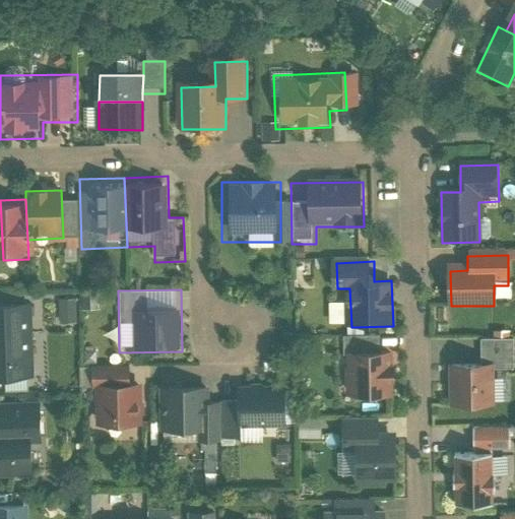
[(79,322),(78,299),(62,300),(63,323),(79,322)]
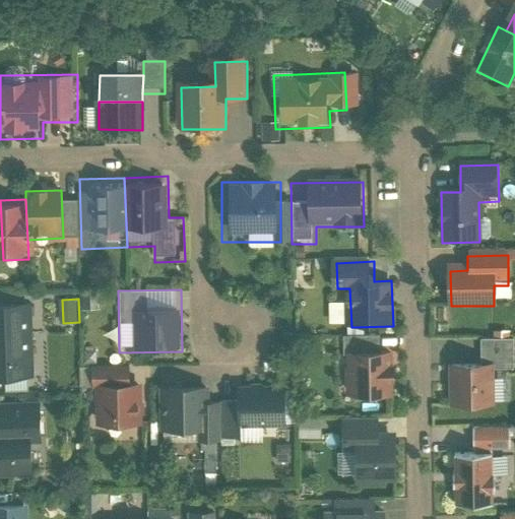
[(34,300),(0,301),(0,379),(38,377),(34,300)]
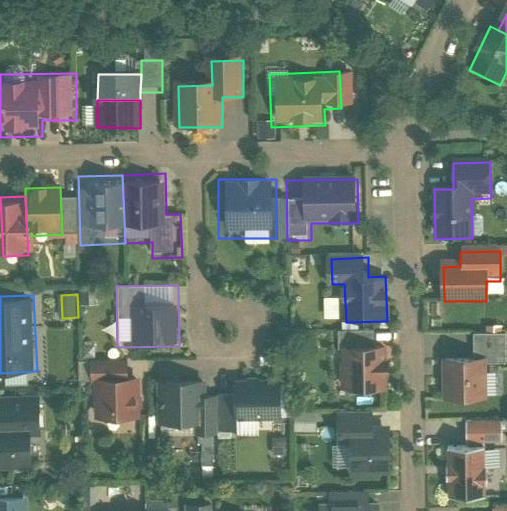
[(374,335),(345,335),(345,349),(374,349),(374,335)]
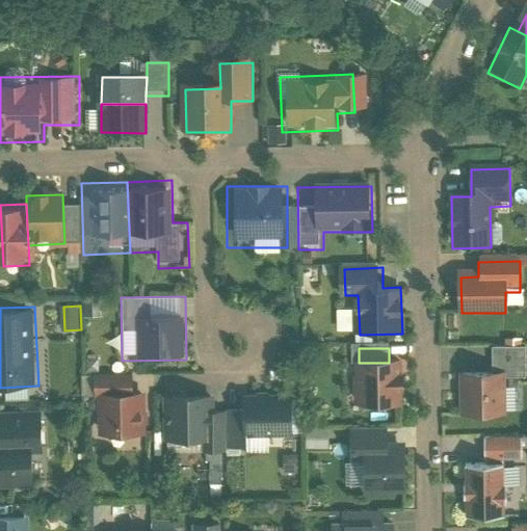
[(486,371),(485,348),(465,349),(466,372),(486,371)]
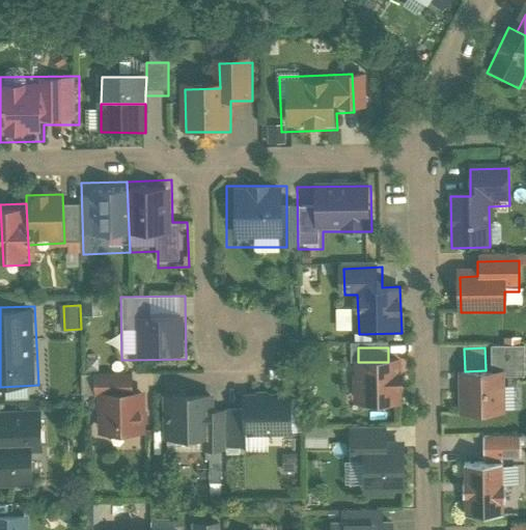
[(525,347),(496,347),(497,374),(525,374),(525,347)]
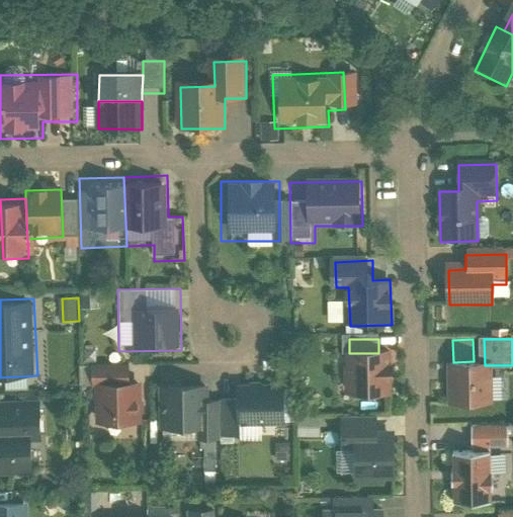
[(378,353),(349,353),(349,396),(389,396),(388,352),(378,353)]
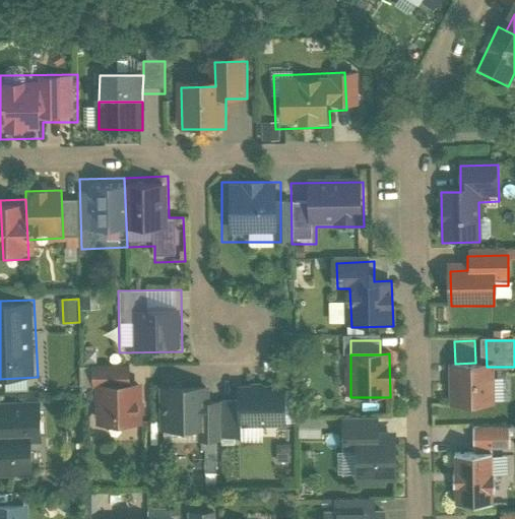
[(487,367),(453,367),(453,406),(487,406),(487,367)]
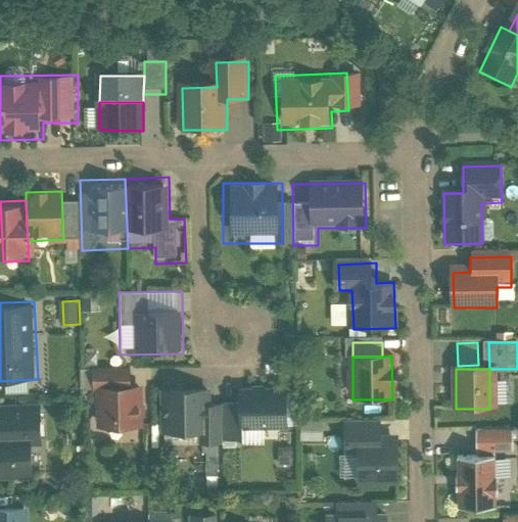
[(145,371),(90,371),(90,431),(145,431),(145,371)]
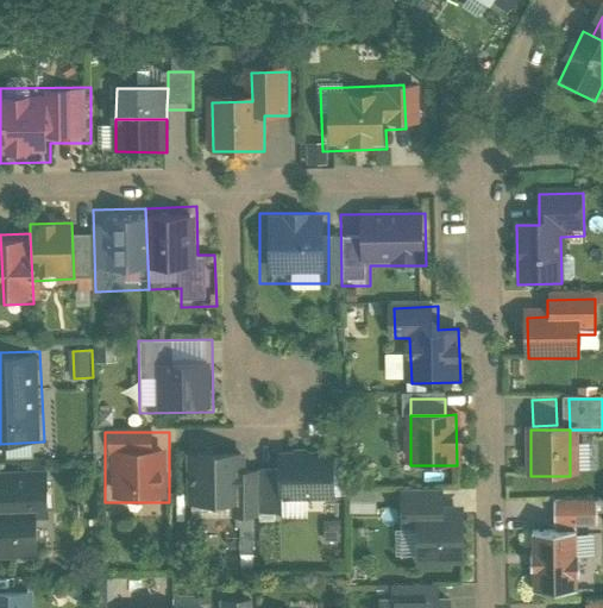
[(237,450),(184,451),(186,511),(238,509),(237,450)]
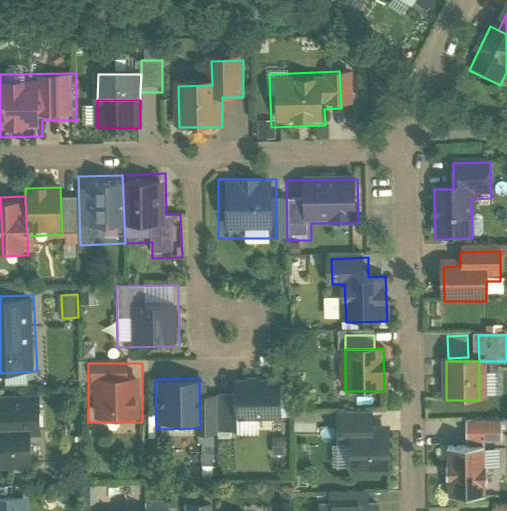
[(285,380),(228,381),(228,422),(285,422),(285,380)]
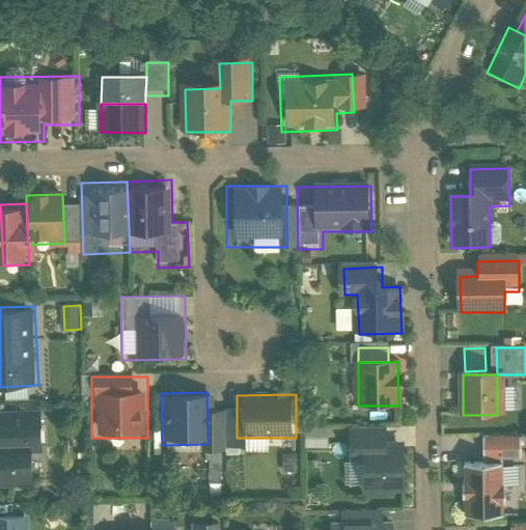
[(0,415),(0,446),(30,446),(40,445),(39,414),(0,415)]
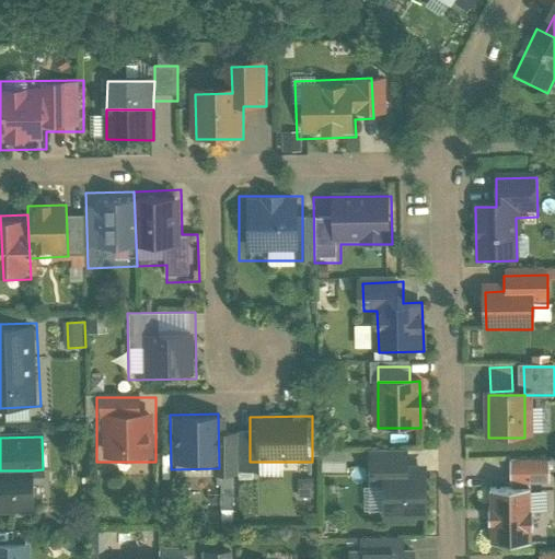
[(324,473),(348,474),(348,454),(324,453),(324,473)]
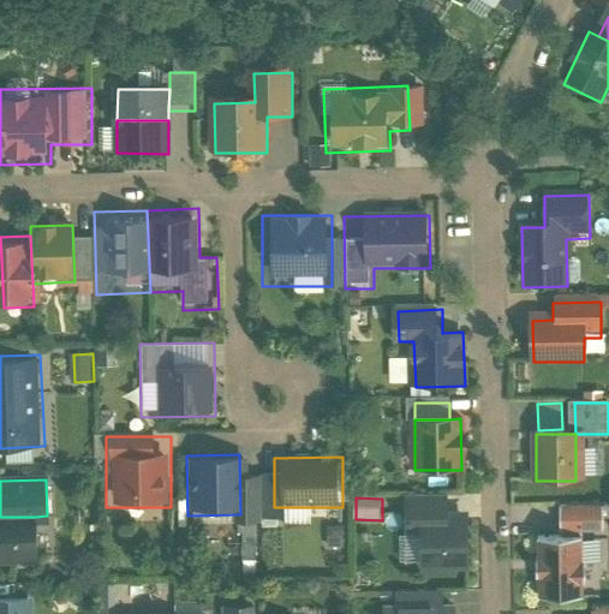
[(445,519),(445,498),(407,499),(407,534),(424,534),(425,571),(467,571),(466,519),(445,519)]
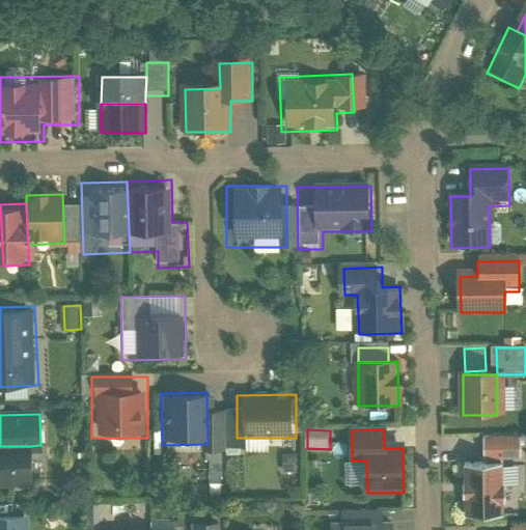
[(523,436),(486,437),(487,467),(503,467),(503,452),(524,452),(523,436)]
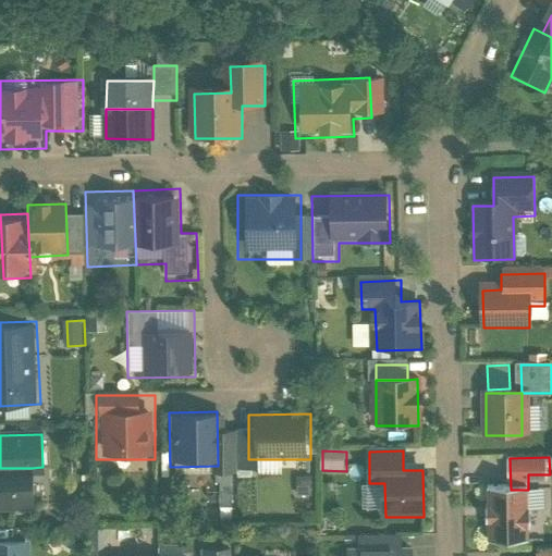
[(0,508),(33,507),(32,468),(0,468),(0,508)]
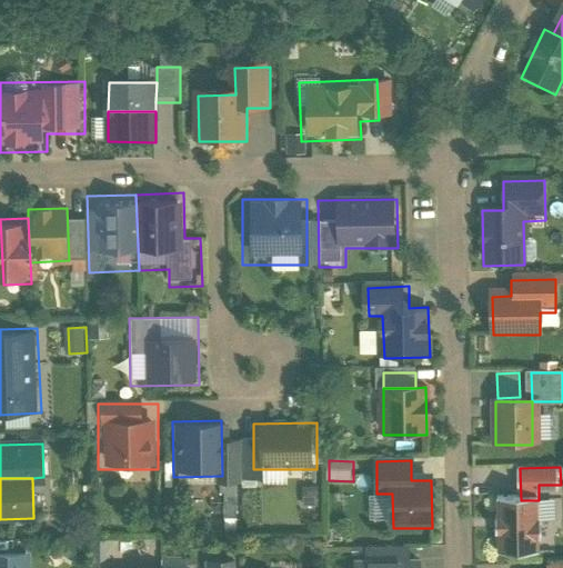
[(521,500),(498,501),(499,554),(540,552),(539,500),(521,500)]
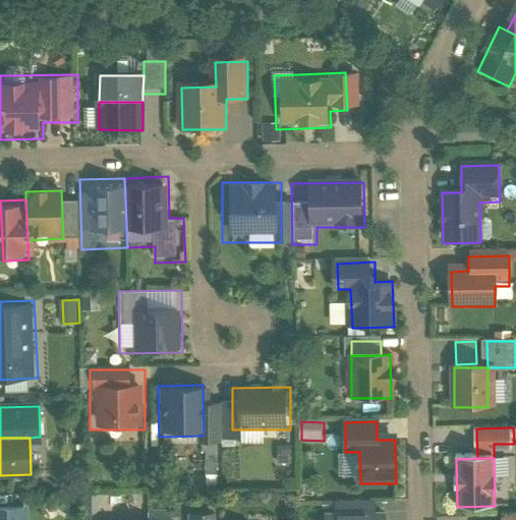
[(27,519),(27,510),(0,510),(0,519),(27,519)]
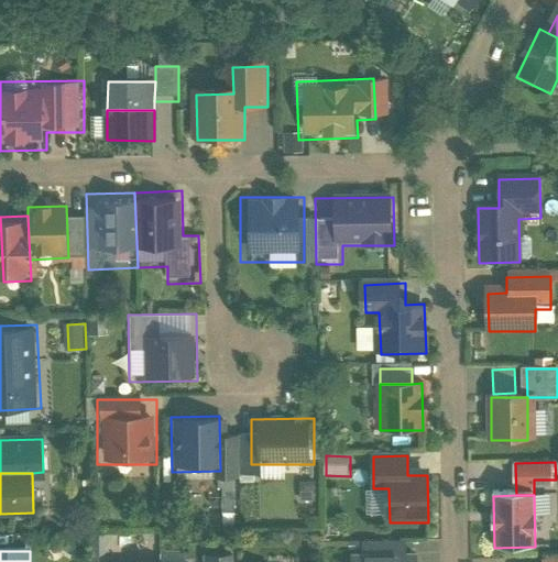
[(402,561),(402,551),(342,553),(342,561),(402,561)]
